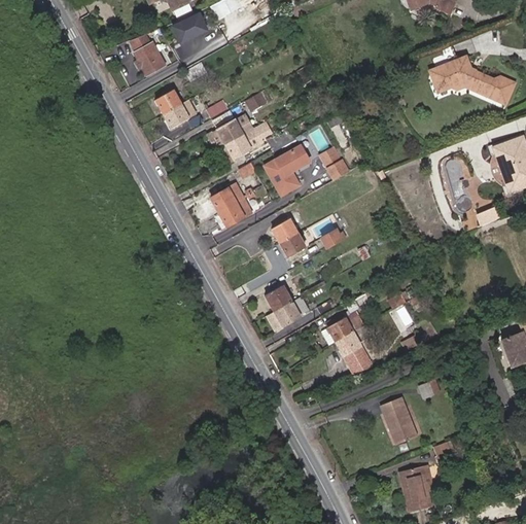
[(170,8),(187,0),(146,0),(147,2),(151,0),(166,0),(170,8)]
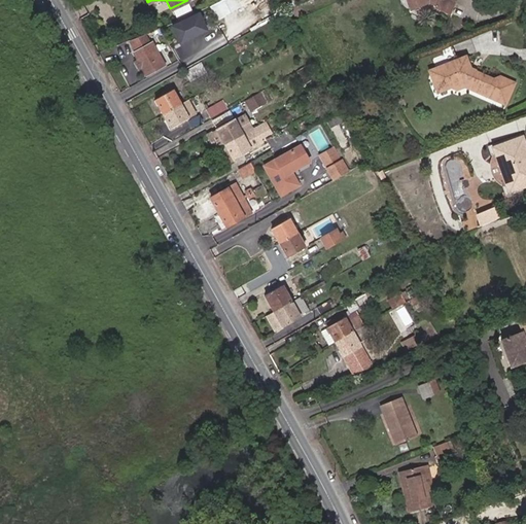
[(215,0),(209,3),(215,18),(241,5),(238,0),(215,0)]
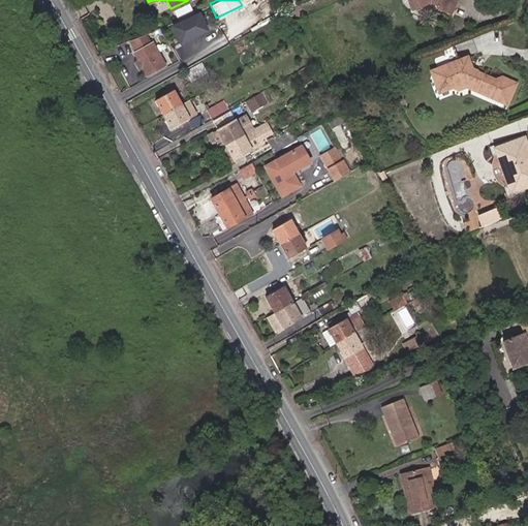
[(411,4),(413,8),(428,2),(438,6),(437,7),(449,11),(454,0),(402,0),(404,2),(405,3),(407,4),(409,4),(411,4)]
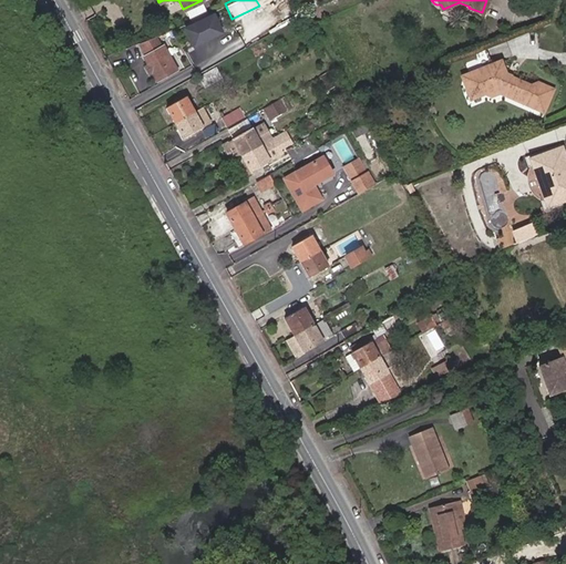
[(213,14),(184,28),(193,45),(222,32),(213,14)]
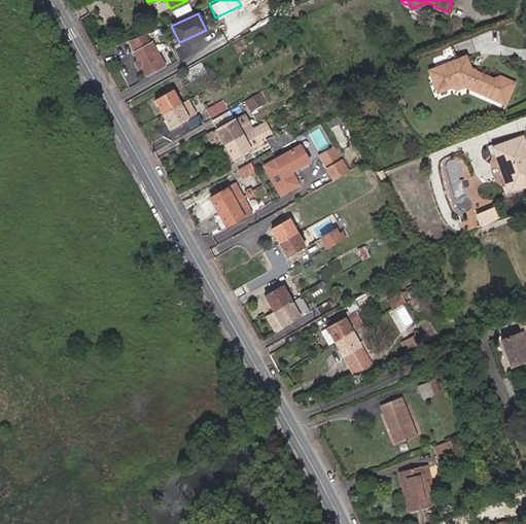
[(144,33),(130,39),(135,50),(149,43),(144,33)]
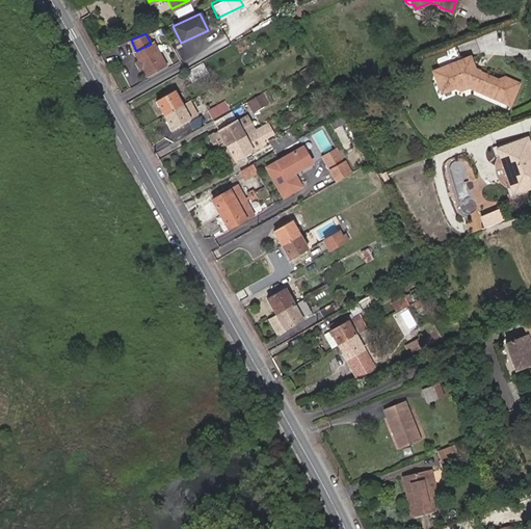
[(274,38),(264,44),(269,53),(280,48),(274,38)]
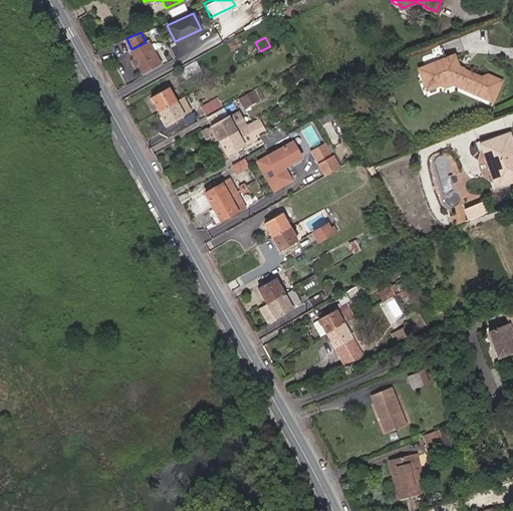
[(132,49),(130,50),(141,72),(160,62),(149,40),(146,42),(132,49)]
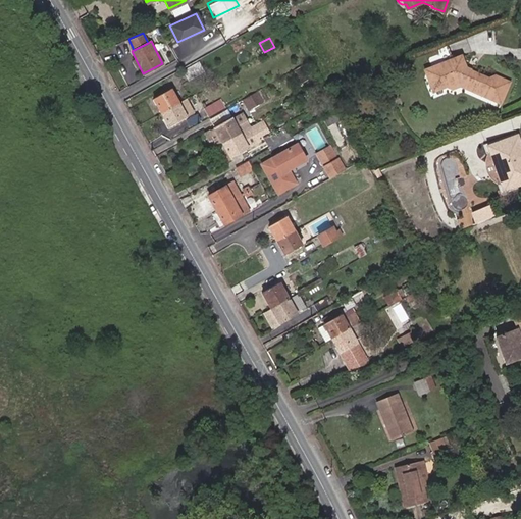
[(306,58),(303,53),(296,57),(299,62),(306,58)]
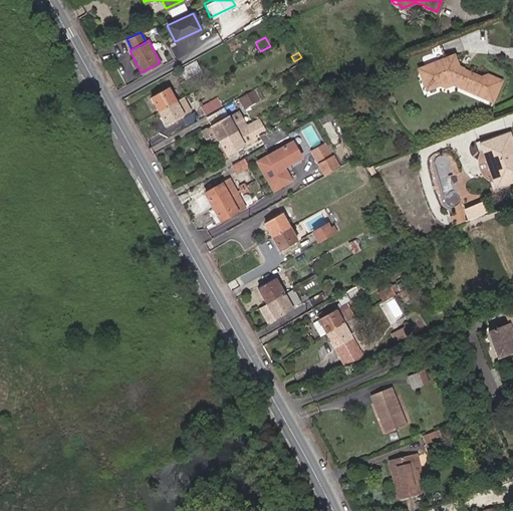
[(453,56),(417,70),(425,91),(440,86),(443,88),(451,84),(492,101),(500,81),(487,76),(478,79),(458,71),(453,56)]
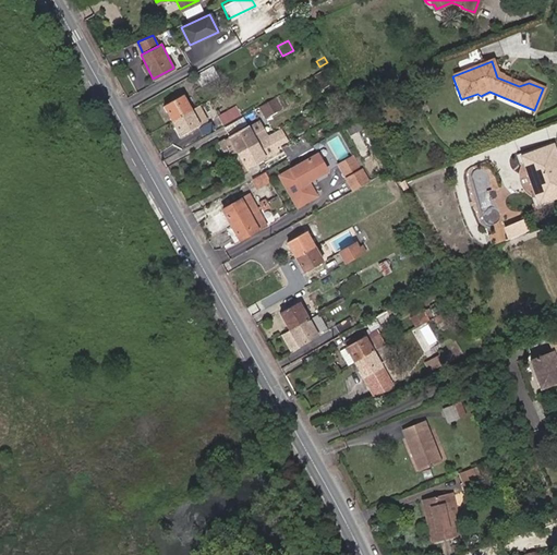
[(220,75),(214,64),(195,74),(202,85),(220,75)]
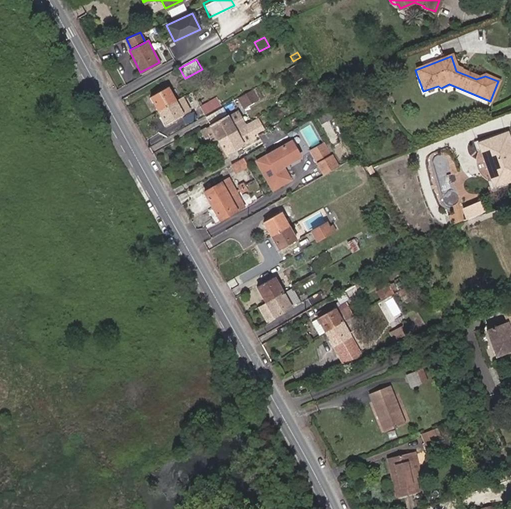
[(303,77),(300,72),(293,76),(296,81),(303,77)]
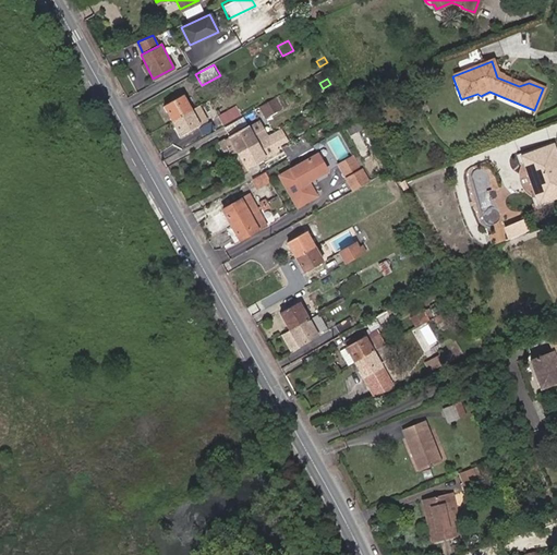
[(172,120),(191,109),(183,94),(164,105),(172,120)]
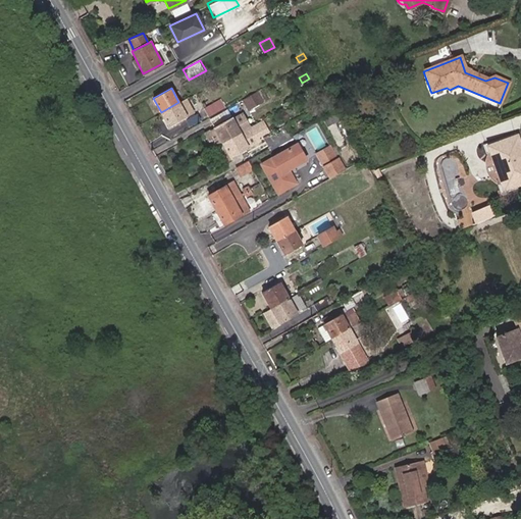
[(257,90),(244,98),(250,110),(264,101),(257,90)]
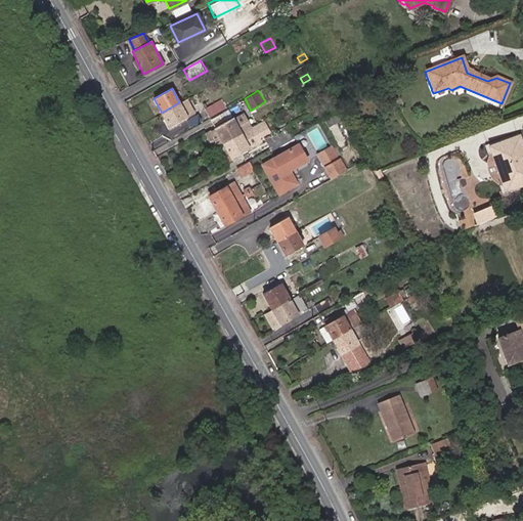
[(334,103),(328,93),(322,96),(327,106),(334,103)]
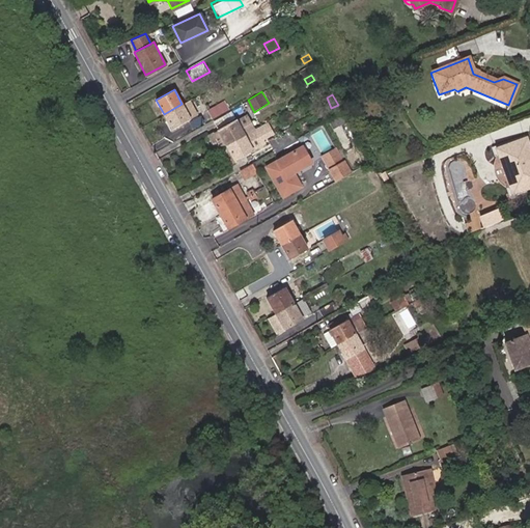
[(211,116),(228,107),(224,99),(206,109),(211,116)]
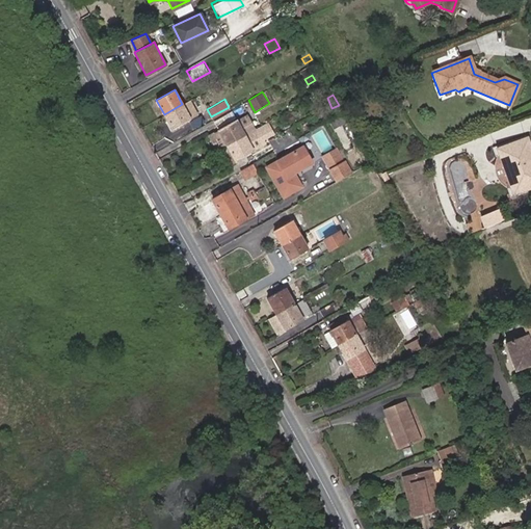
[(189,101),(182,104),(164,114),(171,129),(196,115),(189,101)]
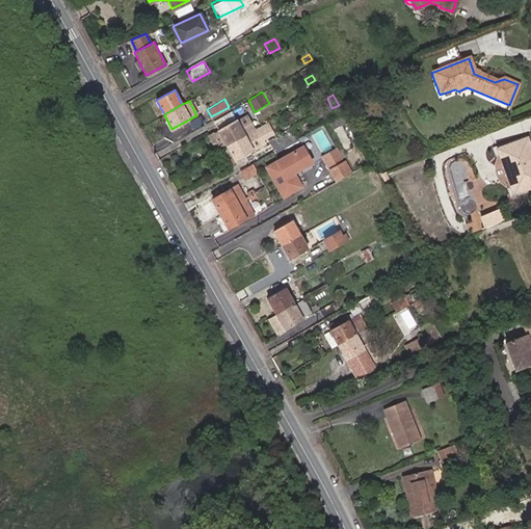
[(336,116),(343,113),(339,105),(332,108),(336,116)]
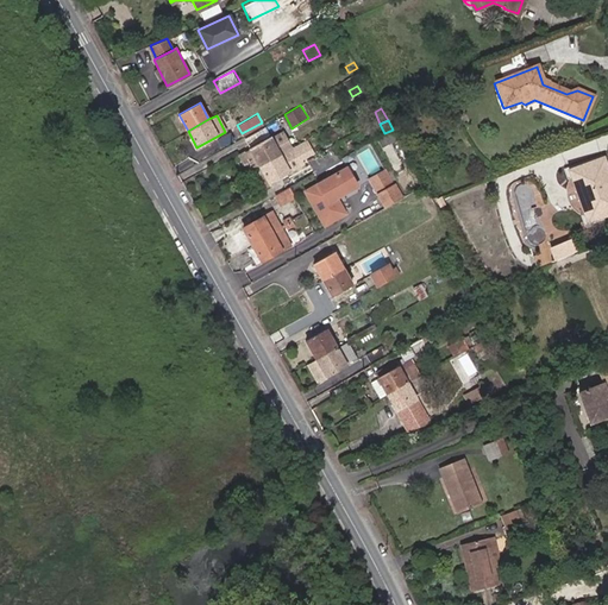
[(271,138),(271,137),(251,149),(261,164),(280,153),(290,147),(292,146),(283,131),(271,138)]
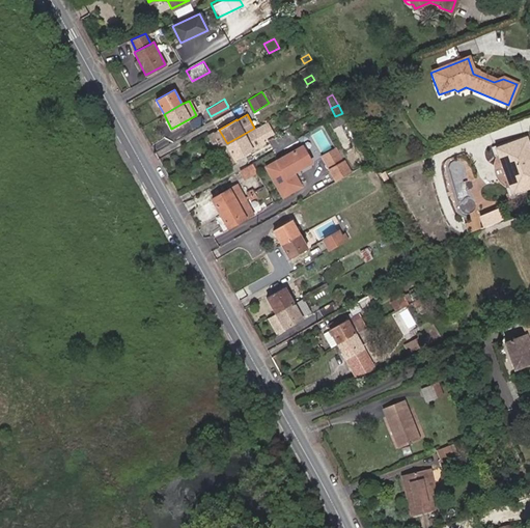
[(343,114),(330,121),(334,129),(347,121),(343,114)]
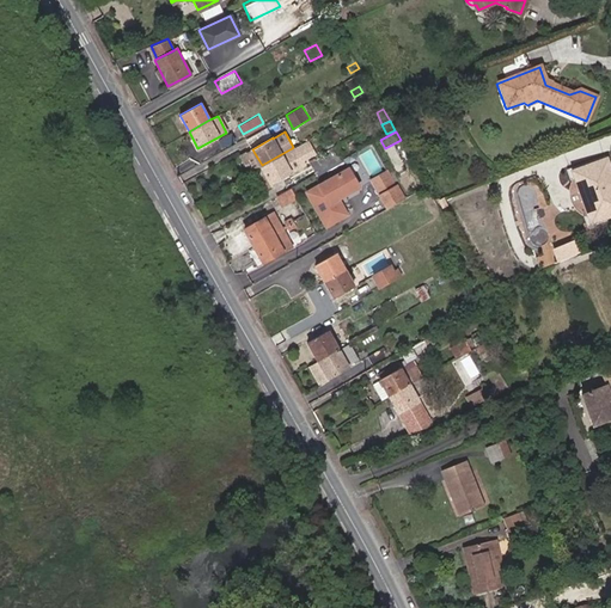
[(293,147),(292,148),(298,163),(307,157),(300,143),(293,147)]
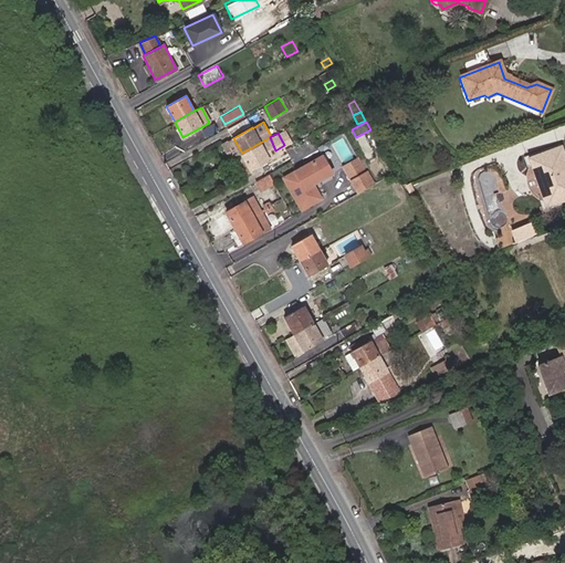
[(302,138),(303,142),(309,152),(318,146),(312,133),(302,138)]
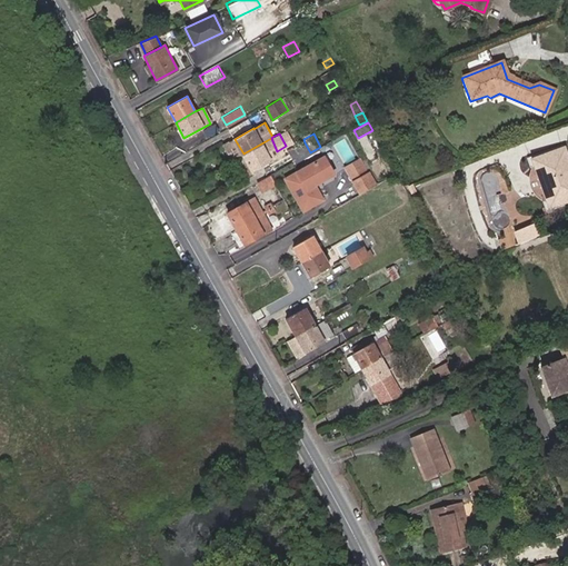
[(235,139),(228,144),(236,158),(243,154),(235,139)]
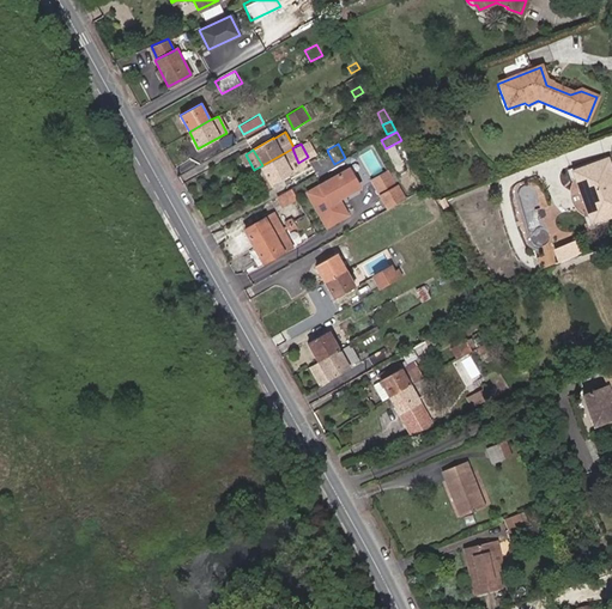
[(611,160),(609,152),(575,165),(583,186),(575,188),(582,206),(591,203),(598,223),(611,215),(611,160)]
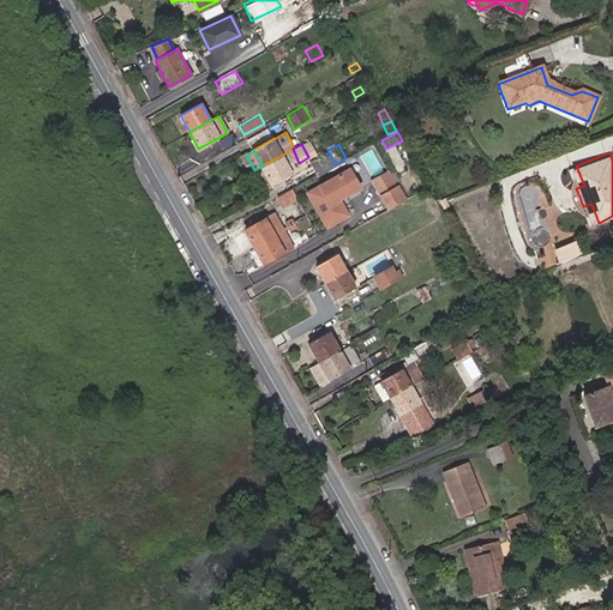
[(329,153),(312,164),(317,174),(335,164),(329,153)]
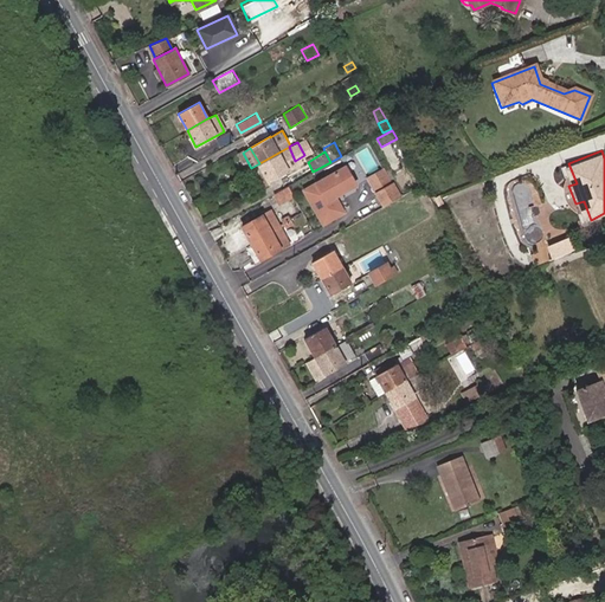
[(288,169),(278,153),(259,163),(261,166),(268,181),(288,169)]
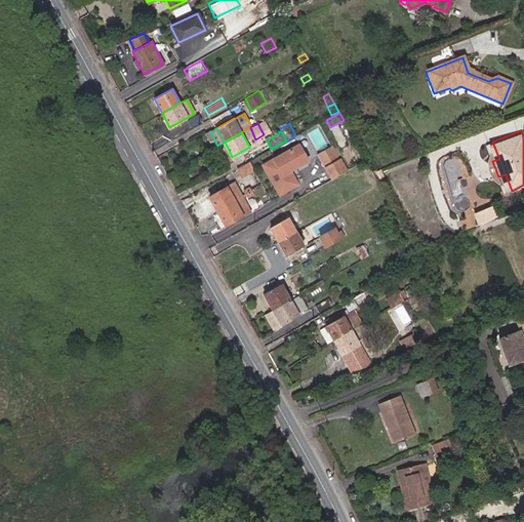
[(226,144),(216,149),(225,163),(234,159),(232,157),(226,144)]
